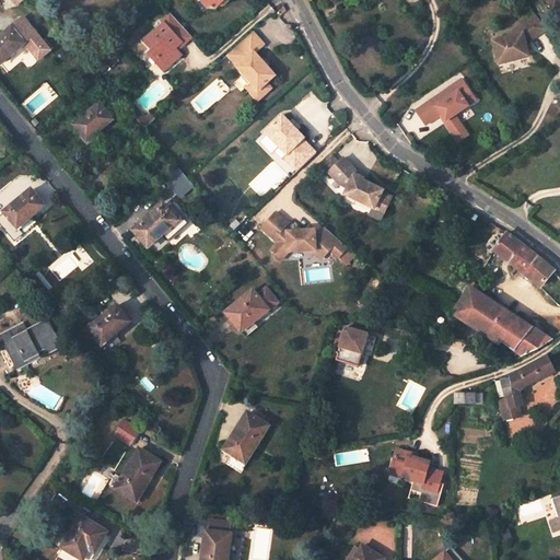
[(203,0),(203,1),(209,8),(217,9),(220,7),(225,6),(230,1),(230,0),(203,0)]
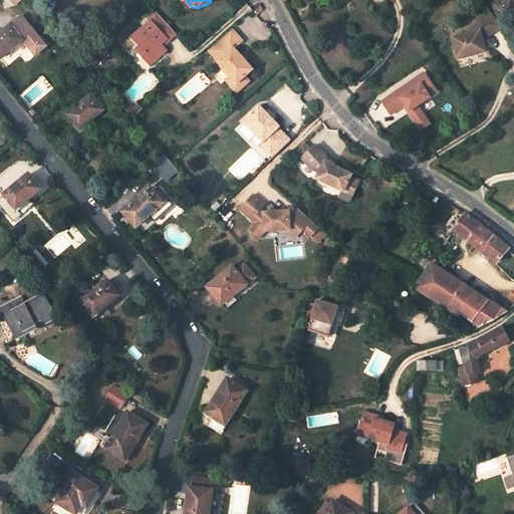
[(513,0),(501,0),(510,12),(513,8),(513,0)]
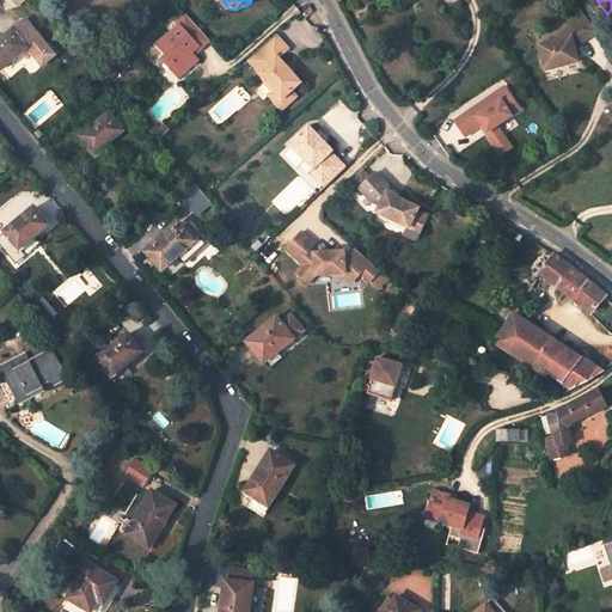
[(179,25),(158,44),(166,55),(165,55),(179,72),(195,56),(188,49),(195,42),(190,36),(199,28),(187,14),(177,23),(179,25)]
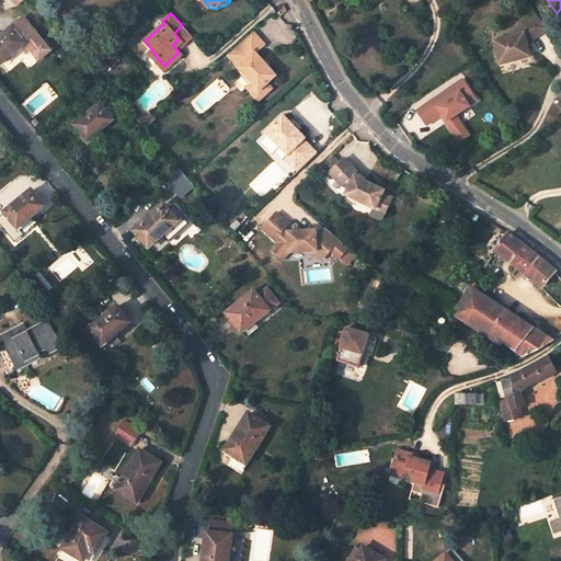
[(549,32),(539,18),(514,34),(515,37),(495,42),(501,66),(531,58),(527,38),(531,37),(535,42),(549,32)]
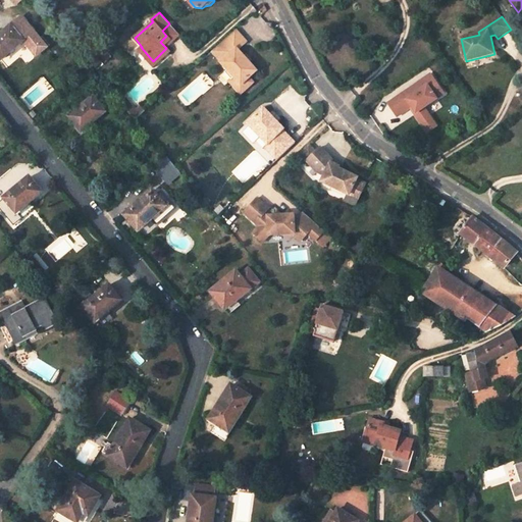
[(166,48),(179,35),(169,23),(162,31),(166,36),(160,42),(166,48)]
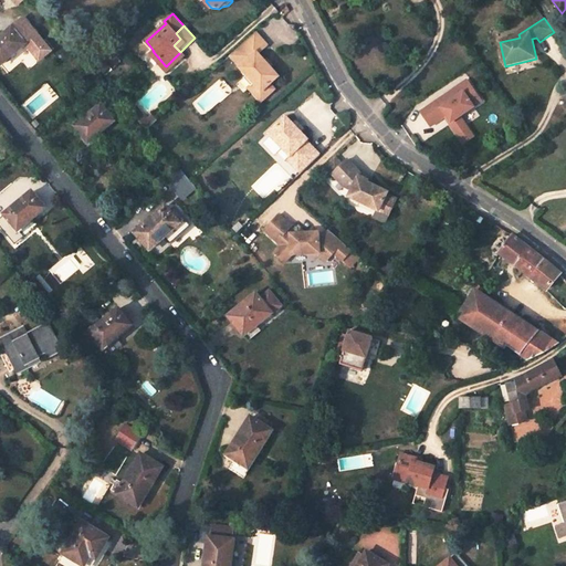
[(25,44),(12,28),(0,37),(0,64),(1,65),(25,44)]
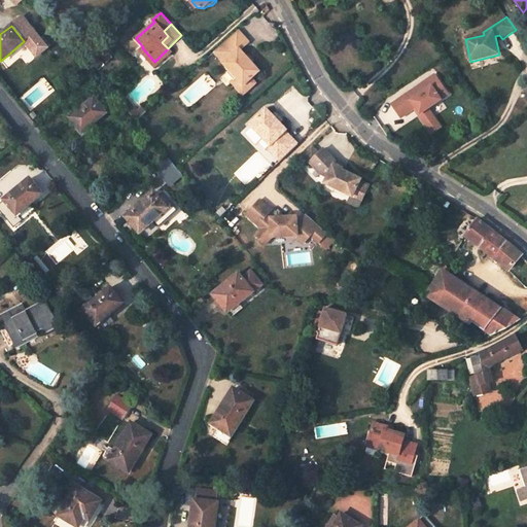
[(238,30),(218,48),(227,59),(223,62),(222,63),(229,71),(235,77),(242,85),(251,78),(259,71),(252,62),(245,56),(241,50),(250,43),(238,30)]
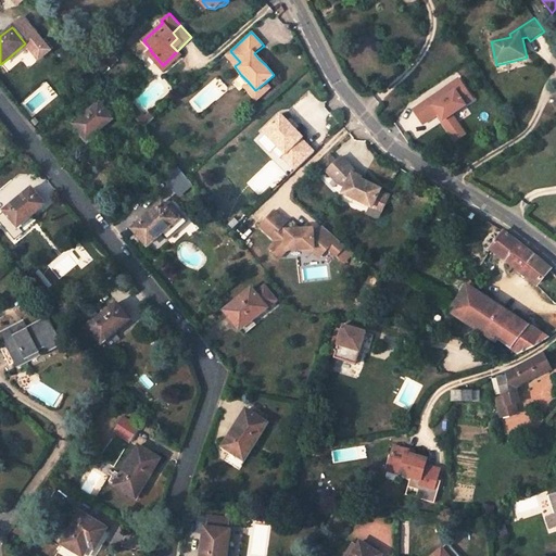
[(163,71),(180,54),(177,51),(163,65),(150,50),(148,53),(163,71)]
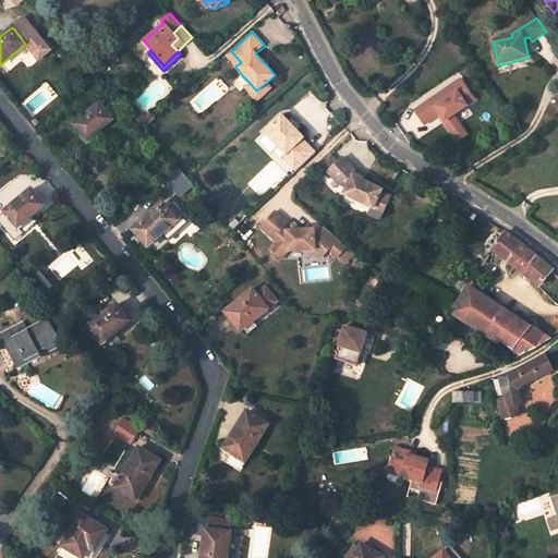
[(227,55),(237,65),(241,62),(231,51),(229,52),(227,55)]
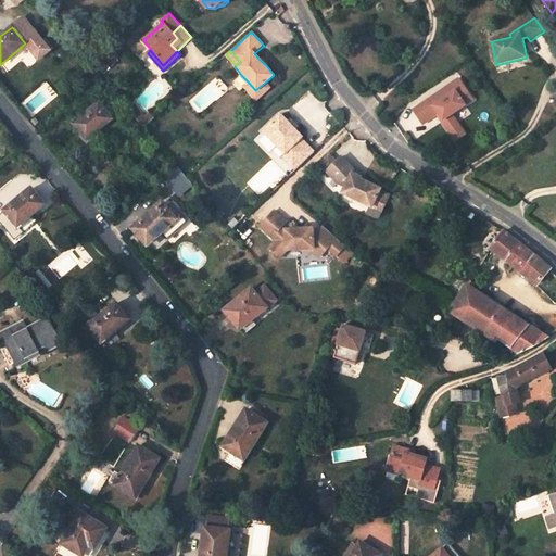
[(258,59),(266,65),(268,63),(262,55),(258,59)]
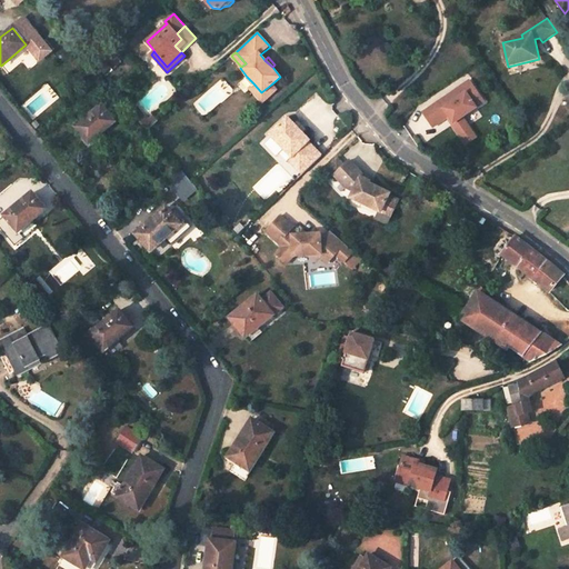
[(260,101),(266,97),(276,89),(271,85),(261,92),(253,83),(247,77),(245,79),(251,87),(249,88),(260,101)]
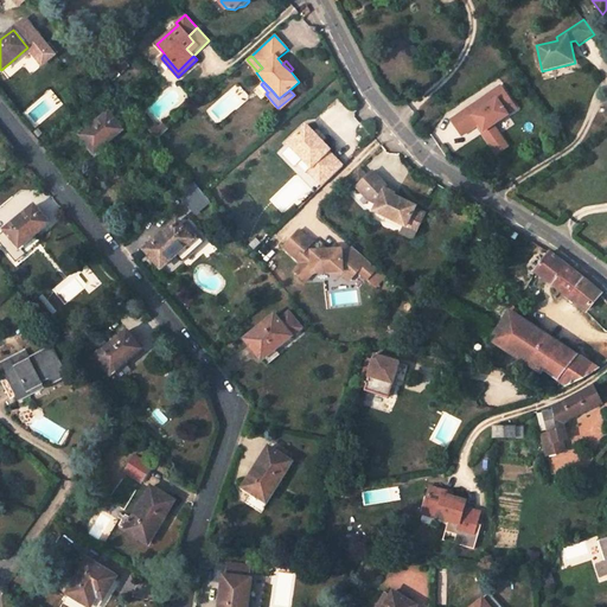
[(511,148),(498,126),(521,113),(504,85),(451,117),(462,138),(479,128),(496,157),(511,148)]
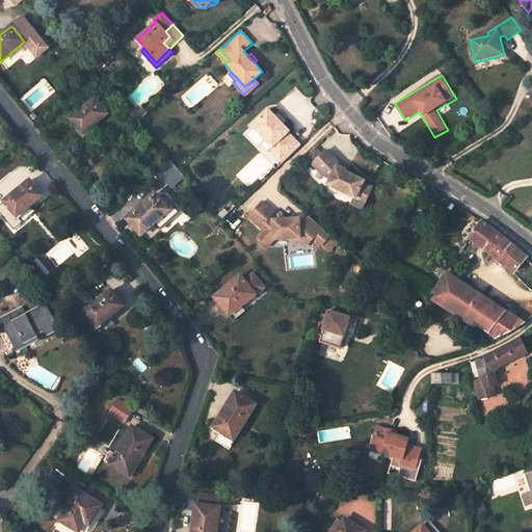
[(108,114),(95,98),(70,117),(78,128),(79,127),(84,133),(108,114)]
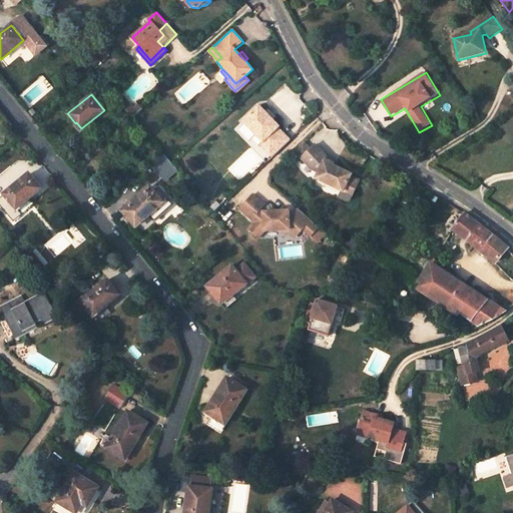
[(129,104),(124,108),(132,117),(141,109),(137,104),(133,108),(129,104)]
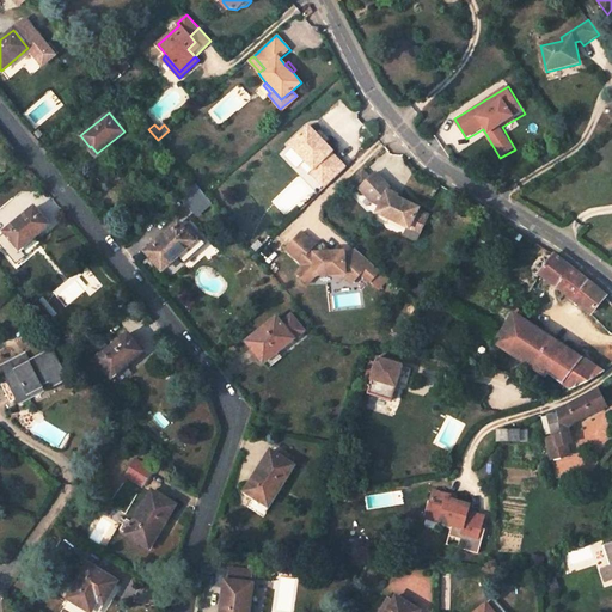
[(308,127),(289,145),(305,160),(313,169),(310,172),(324,188),(346,167),(331,153),(332,152),(308,127)]
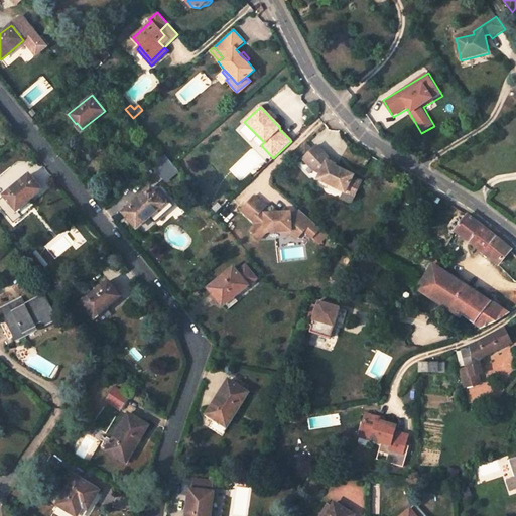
[(257,135),(252,140),(259,147),(261,145),(264,142),(257,135)]
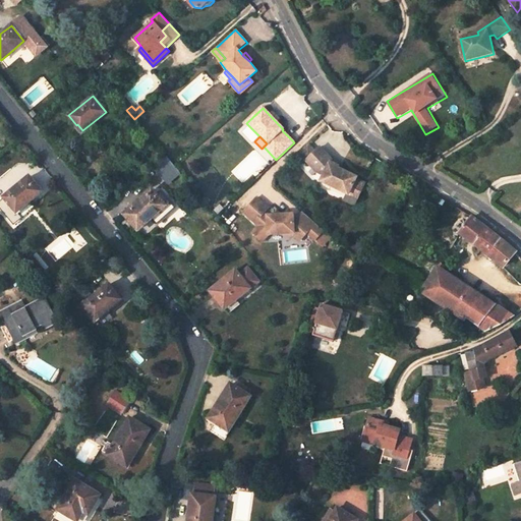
[(307,145),(298,153),(305,160),(314,152),(307,145)]
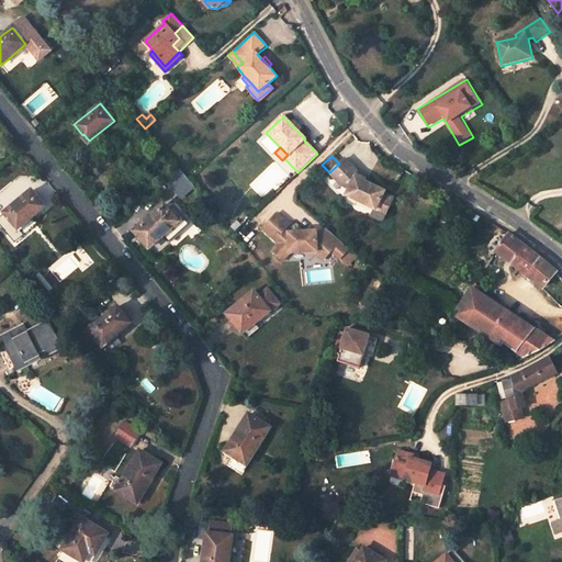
[(339,164),(329,172),(340,184),(348,189),(346,193),(375,209),(383,192),(363,181),(364,179),(356,175),(357,172),(345,159),(339,164)]
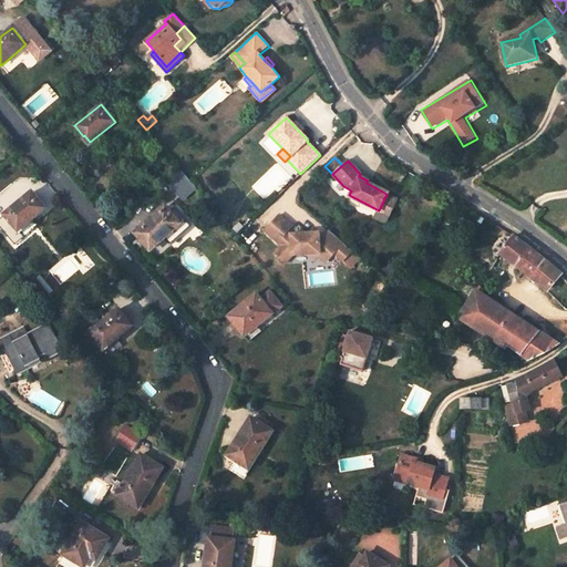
[(188,178),(175,191),(181,197),(194,185),(188,178)]
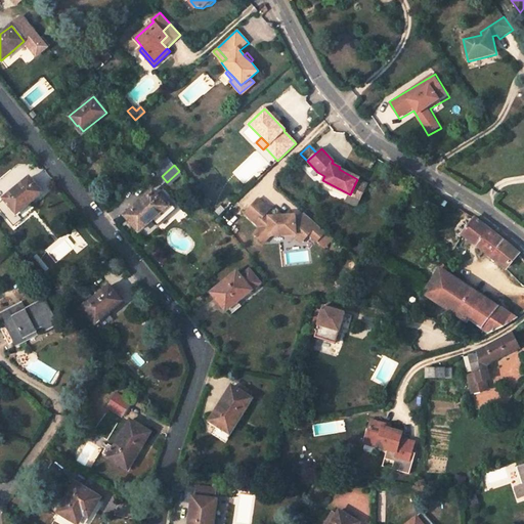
[(30,177),(4,199),(16,214),(22,210),(30,203),(42,192),(30,177)]
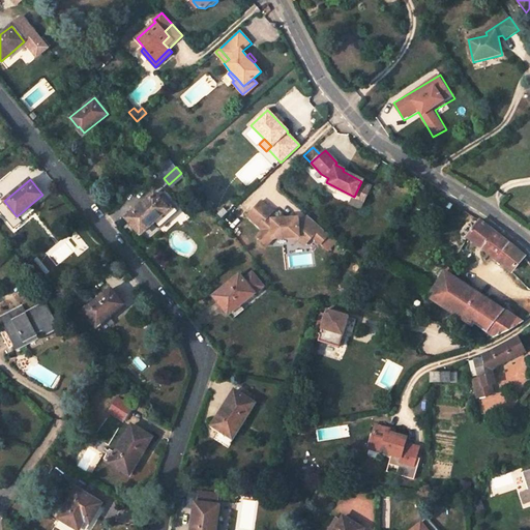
[(168,209),(155,194),(126,217),(140,233),(168,209)]
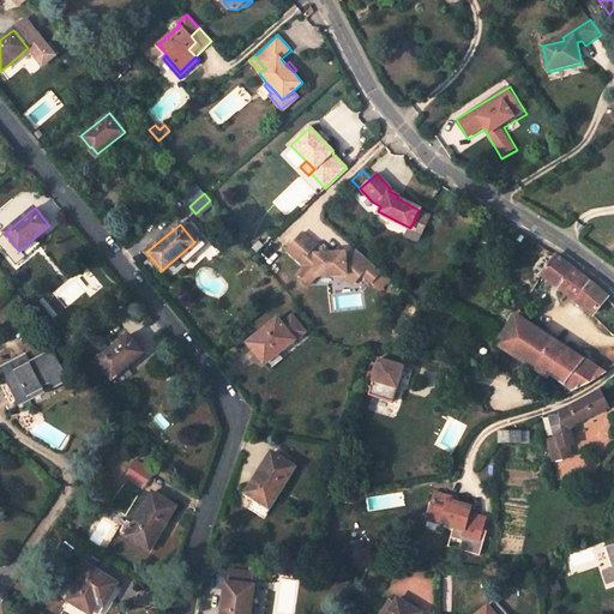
[(301,233),(287,250),(305,266),(298,275),(308,284),(315,276),(333,275),(345,275),(354,283),(361,275),(379,292),(390,281),(367,260),(361,266),(350,256),(349,257),(344,253),(315,254),(311,251),(315,246),(301,233)]
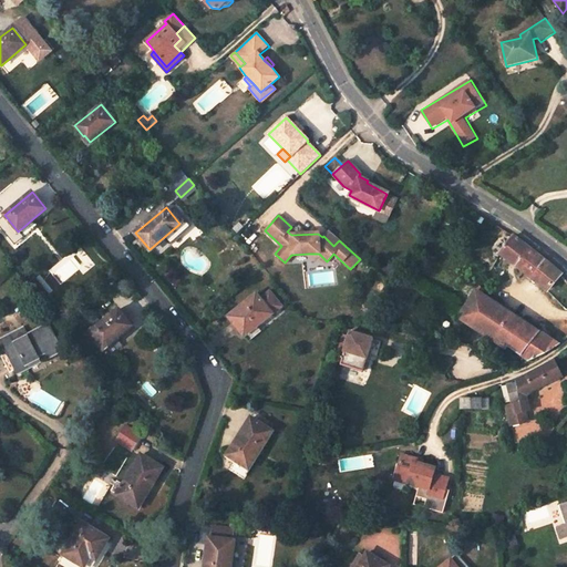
[(38,226),(32,219),(23,227),(29,233),(38,226)]
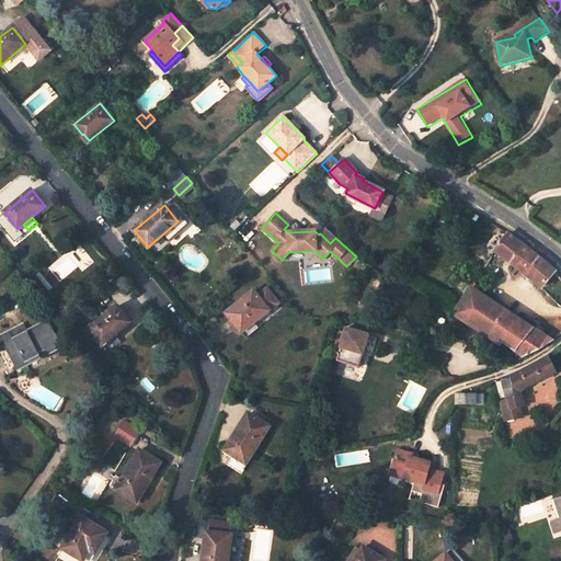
[(335,238),(324,228),(320,233),(330,243),(335,238)]
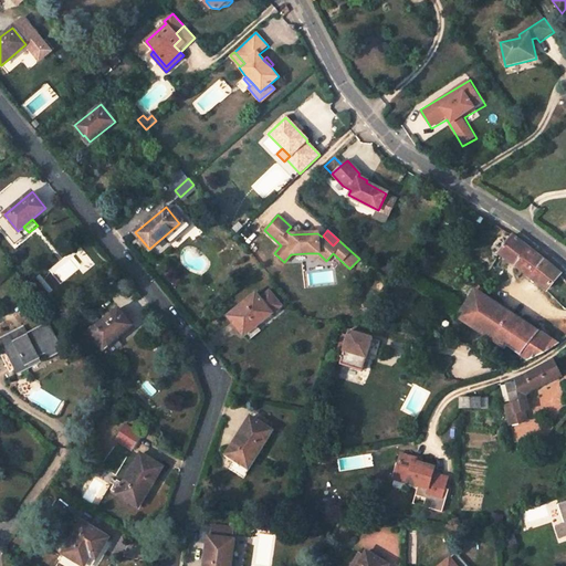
[(514,264),(546,291),(559,274),(559,273),(554,269),(512,236),(501,250),(498,253),(514,264)]
